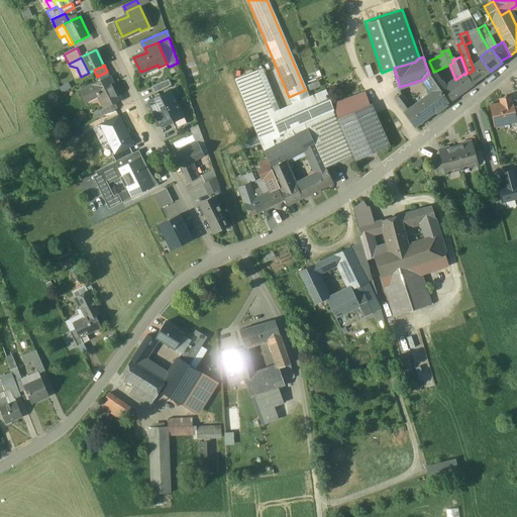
[(483,68),(477,72),(475,70),(474,70),(469,74),(474,85),(491,72),(486,66),(483,68)]
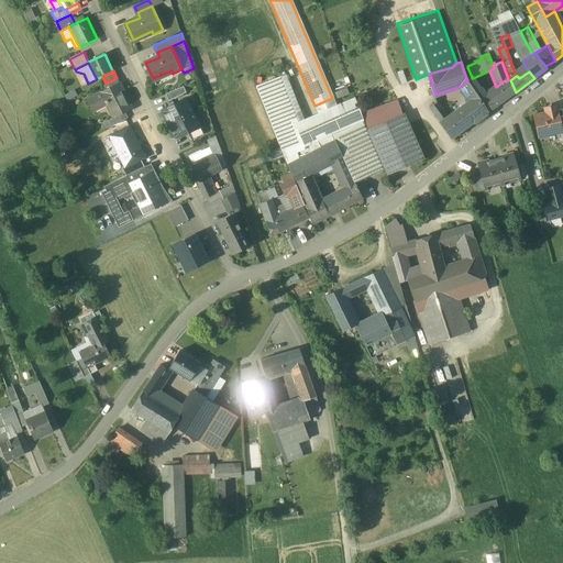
[(486,96),(481,88),(479,89),(473,78),(472,78),(472,77),(467,80),(477,96),(488,112),(494,108),(486,96)]
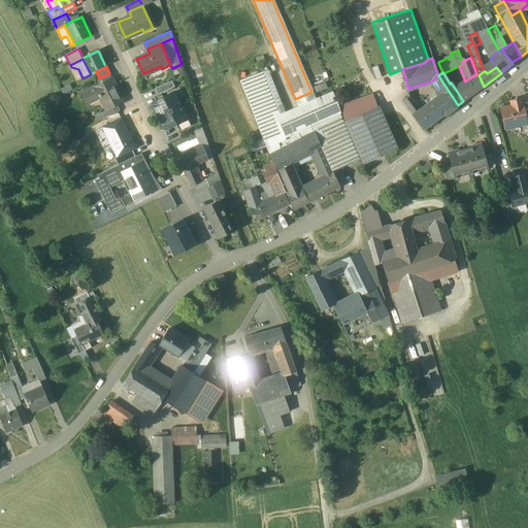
[(109,73),(100,77),(103,83),(111,78),(112,78),(109,73)]
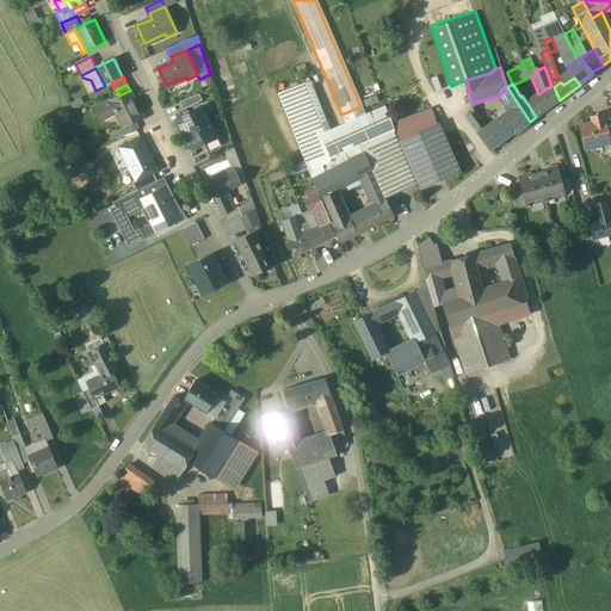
[(321,136),(300,85),(278,94),(307,165),(327,154),(321,136)]
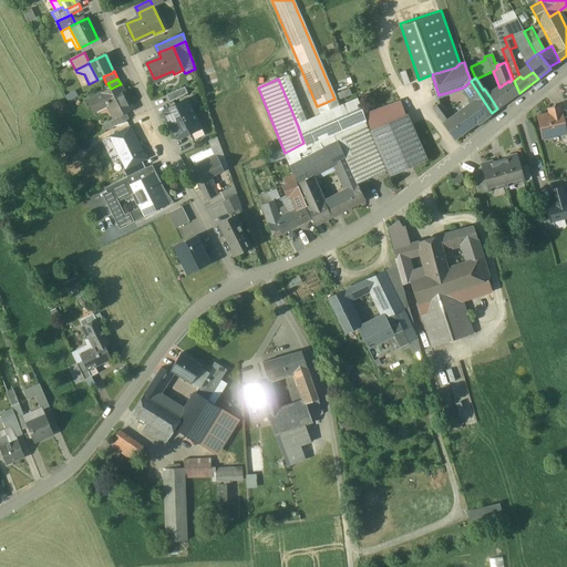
[(481,96),(471,81),(463,88),(471,104),(481,96)]
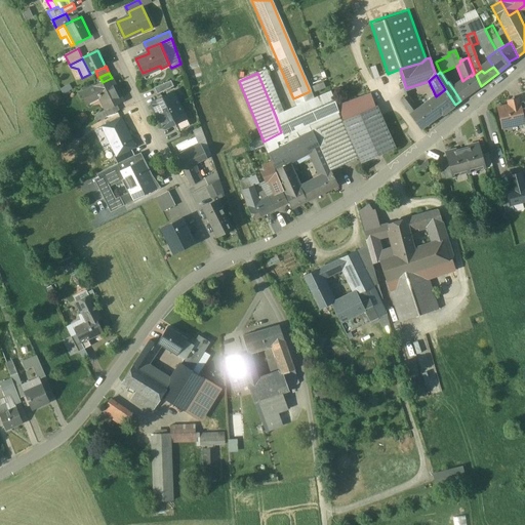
[(458,85),(467,96),(480,86),(472,76),(471,75),(462,81),(458,85)]
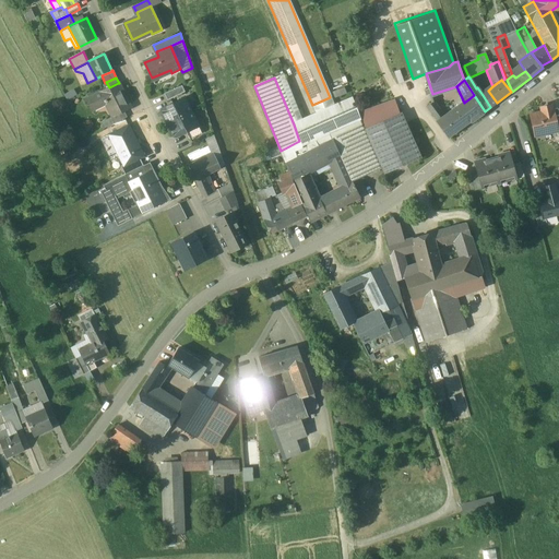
[(109,87),(88,98),(93,108),(103,104),(107,102),(114,117),(125,111),(131,108),(118,83),(109,87)]
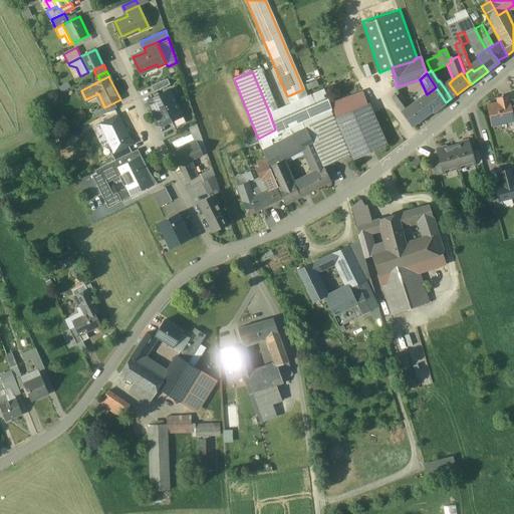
[(168,79),(151,86),(155,92),(171,84),(168,79)]
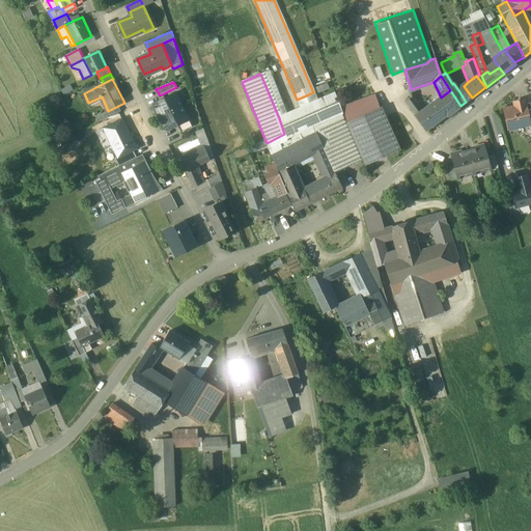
[(327,83),(315,86),(316,92),(329,89),(327,83)]
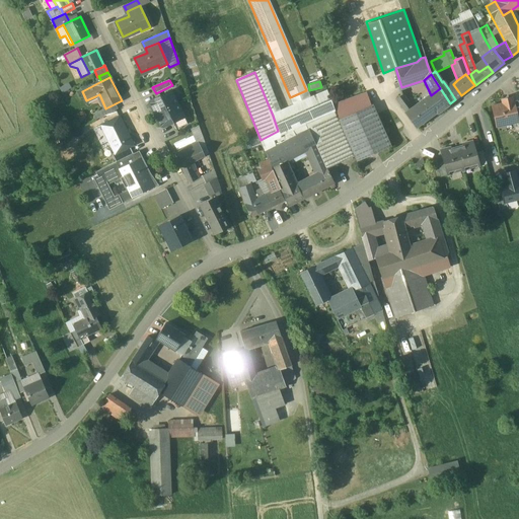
[(461,95),(453,84),(448,88),(455,99),(461,95)]
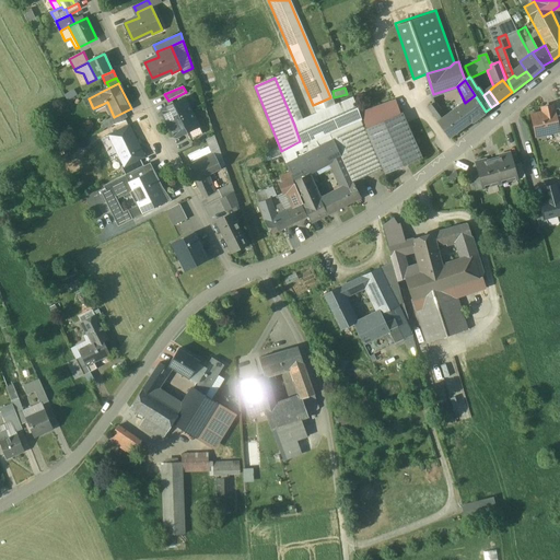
[(465,103),(445,117),(435,104),(434,103),(433,103),(428,108),(450,138),(470,123),(473,123),(483,115),(485,113),(486,112),(475,95),(465,103)]
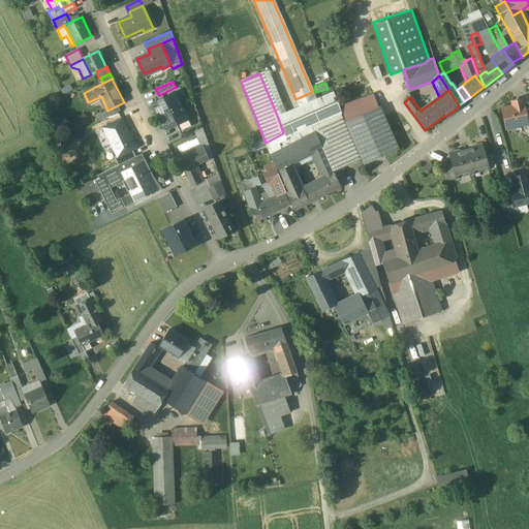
[(175,93),(153,104),(152,106),(154,110),(156,111),(159,117),(181,106),(175,93)]
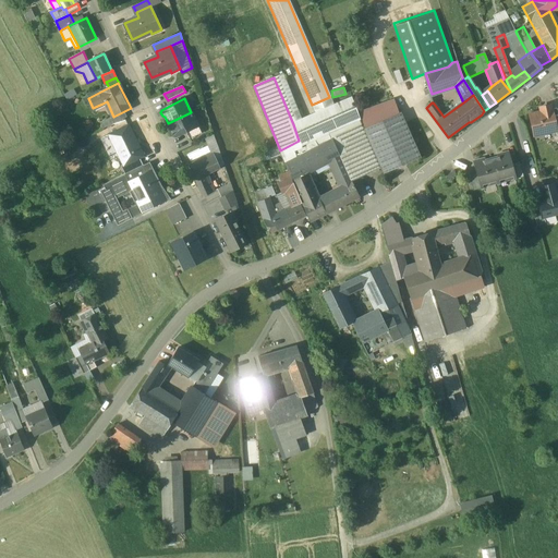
[(351,99),(329,109),(338,131),(361,120),(351,99)]
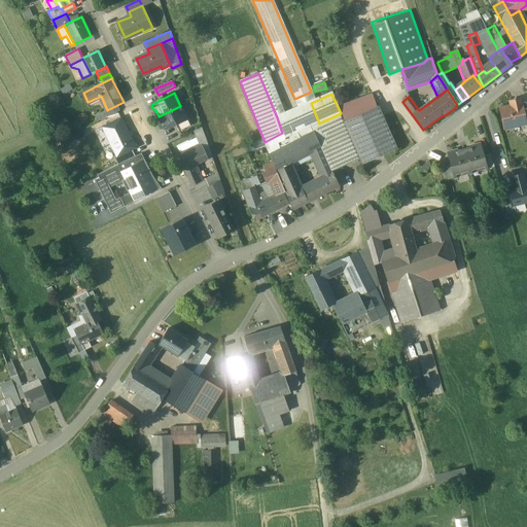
[(372,95),(338,107),(341,113),(344,123),(377,108),(372,95)]
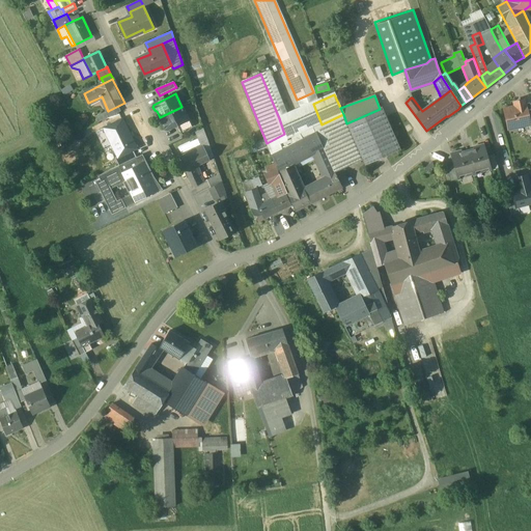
[(524,101),(513,103),(514,107),(504,110),(507,124),(510,127),(518,126),(520,127),(525,126),(529,124),(527,115),(524,101)]
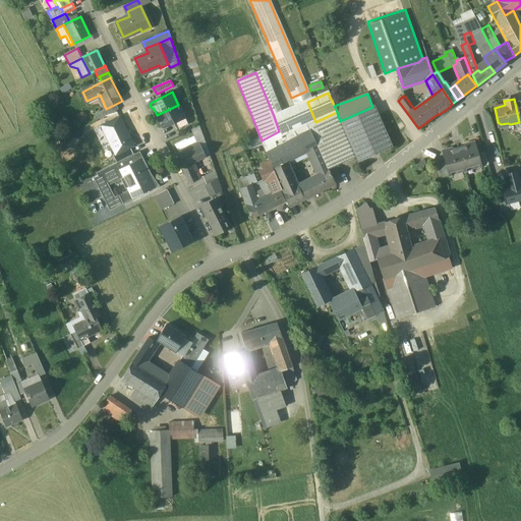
[(307,102),(274,116),(279,131),(290,125),(296,136),(299,135),(309,130),(307,125),(315,122),(307,102)]
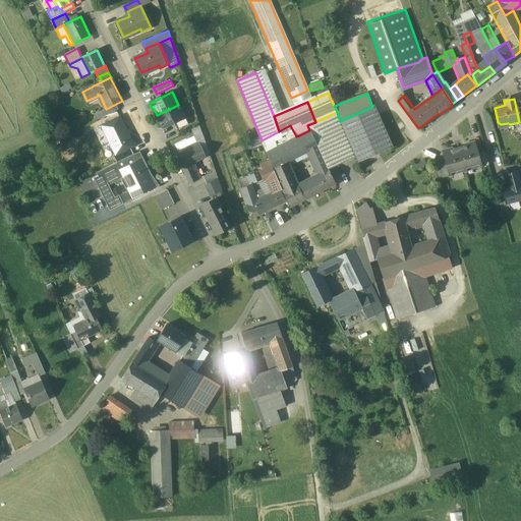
[(106,109),(94,115),(97,120),(118,110),(116,104),(106,109)]
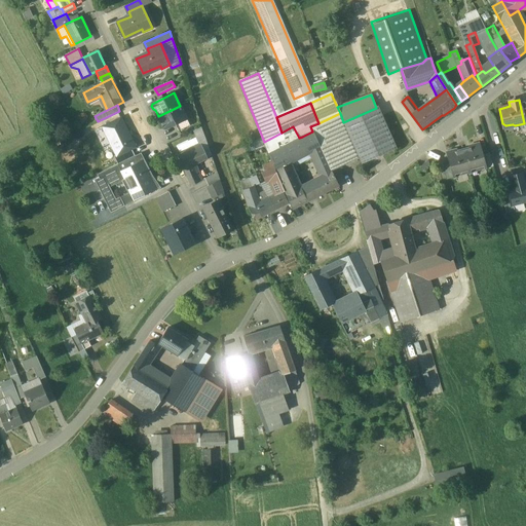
[(180,106),(158,116),(161,123),(160,124),(162,128),(164,129),(175,124),(186,118),(180,106)]
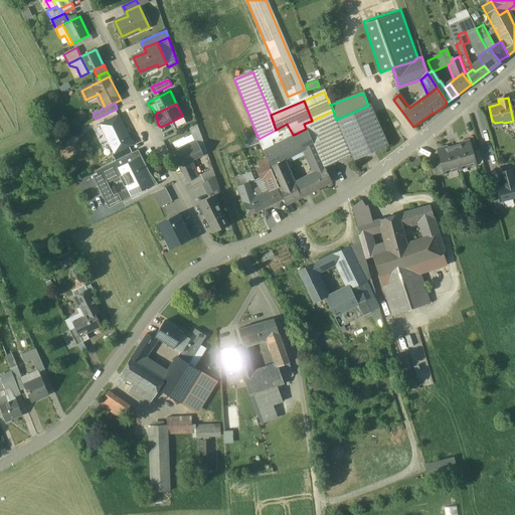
[(368,106),(336,120),(351,156),(352,156),(354,161),(388,146),(370,105),(368,106)]
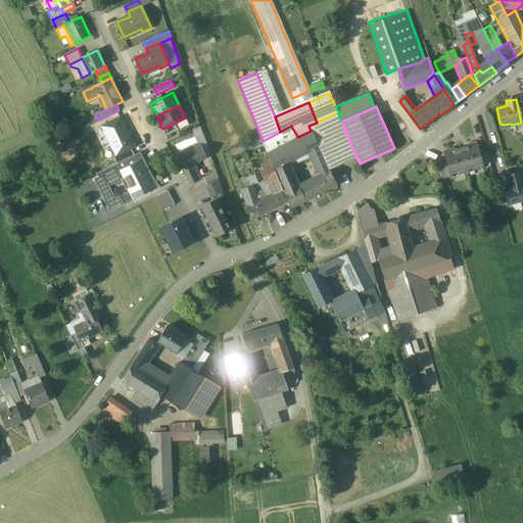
[(338,112),(317,123),(337,167),(357,158),(341,122),(338,112)]
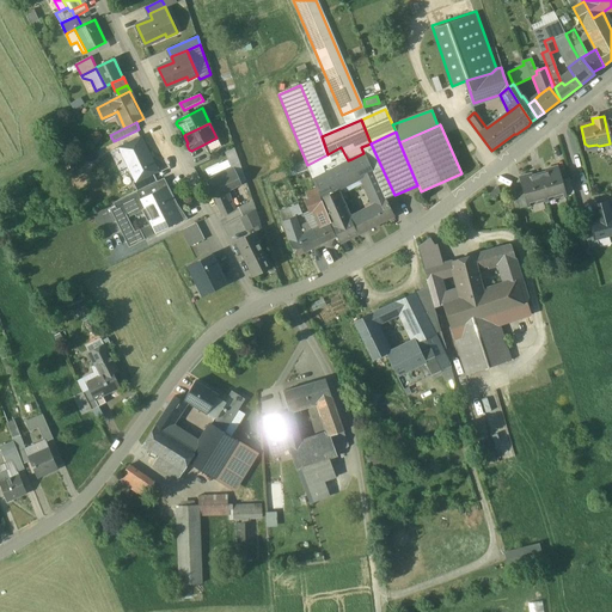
[(141,138),(120,148),(136,182),(153,173),(158,171),(141,138)]
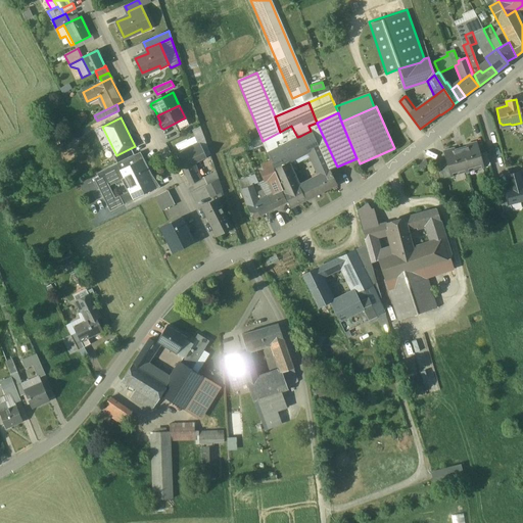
[(185,117),(174,124),(178,131),(189,125),(185,117)]
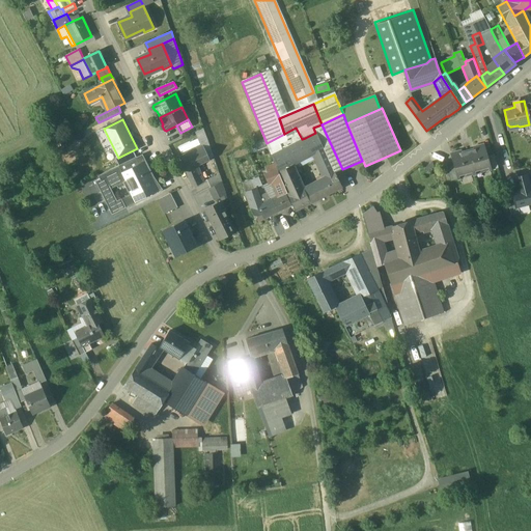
[(322,124),(313,128),(315,133),(334,173),(342,169),(322,124)]
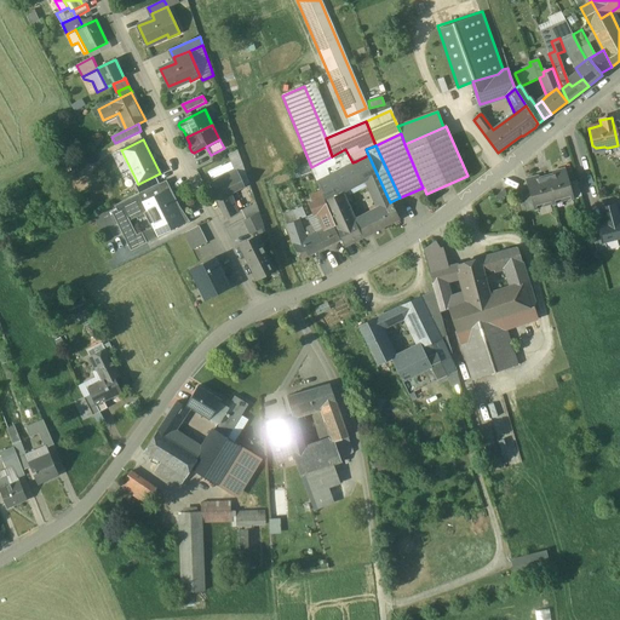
[(332,156),(311,167),(317,182),(354,164),(352,162),(345,149),(332,156)]
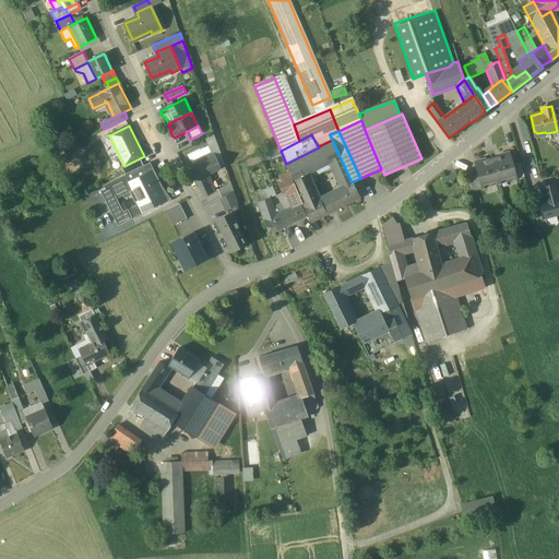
[(352,182),(332,140),(321,145),(330,163),(331,162),(343,188),(346,192),(355,188),(352,182)]
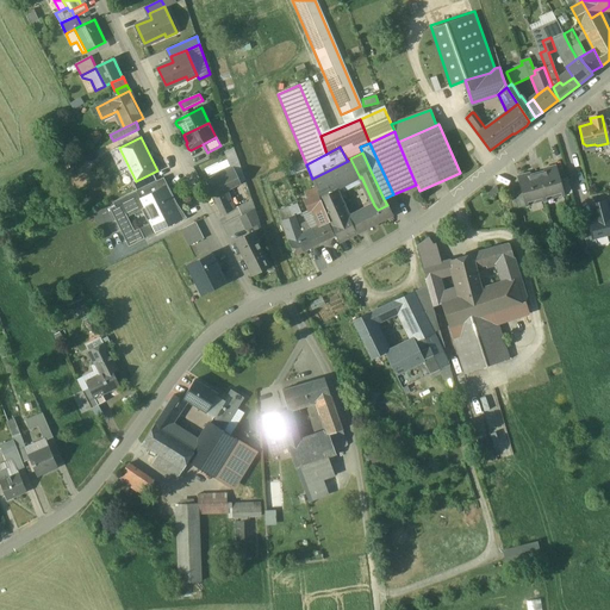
[(348,161),(312,179),(318,194),(319,198),(336,190),(360,178),(350,159),(347,160),(348,161)]
